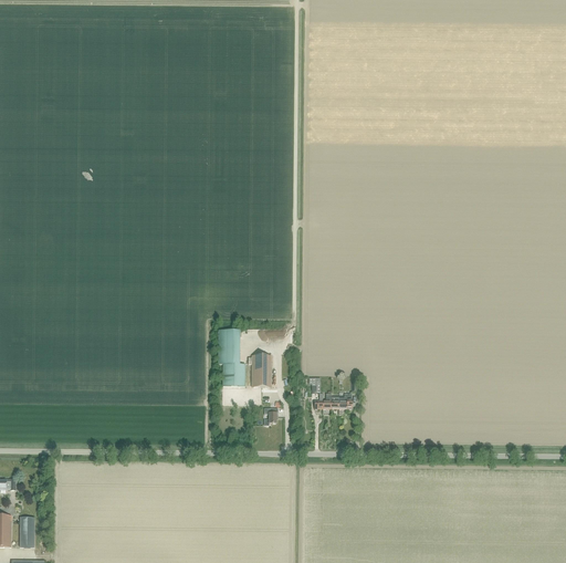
[(222,385),(244,385),(245,363),(239,363),(240,329),(218,329),(218,363),(222,363),(222,385)]
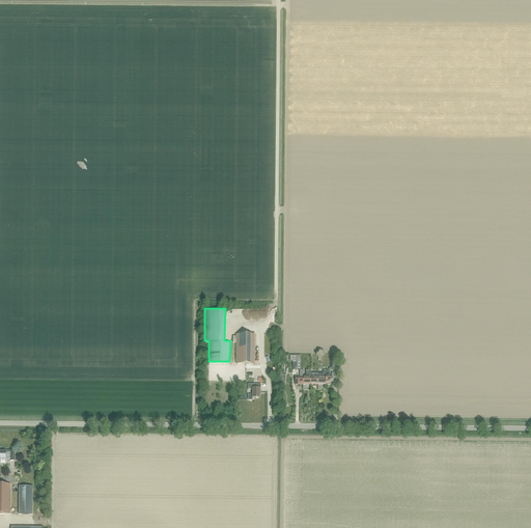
[(254,361),(254,332),(236,332),(236,361),(254,361)]
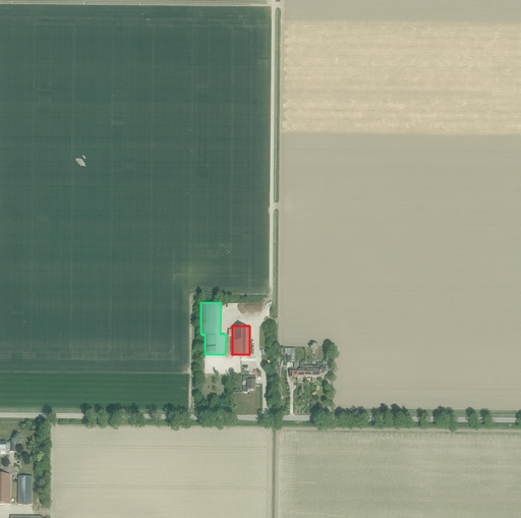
[(294,346),(288,346),(284,346),(284,351),(287,351),(287,360),(291,360),(291,359),(294,359),(294,346)]
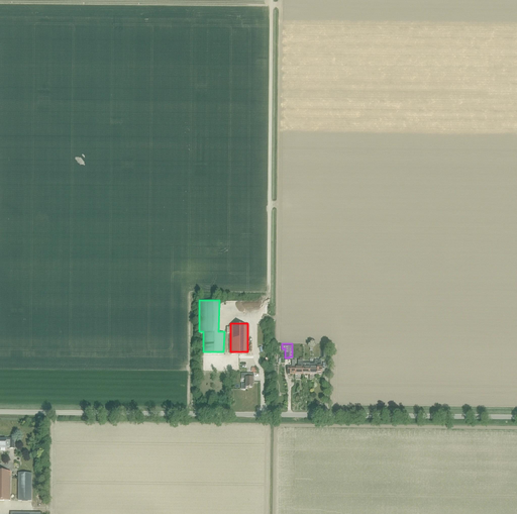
[(309,361),(309,372),(317,372),(317,371),(321,371),(321,357),(314,357),(314,361),(309,361)]
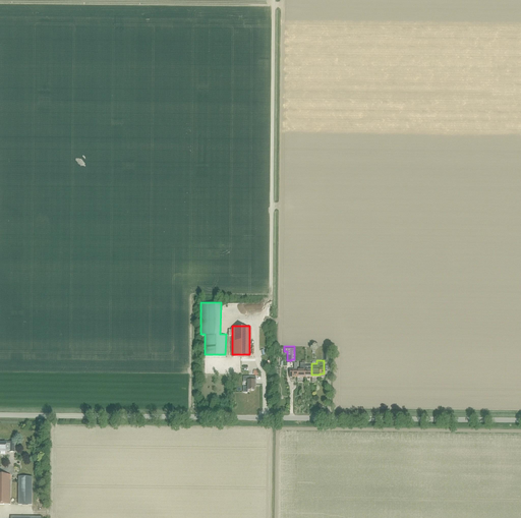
[(254,388),(254,375),(243,373),(243,380),(247,380),(247,385),(243,385),(243,390),(247,390),(247,388),(254,388)]
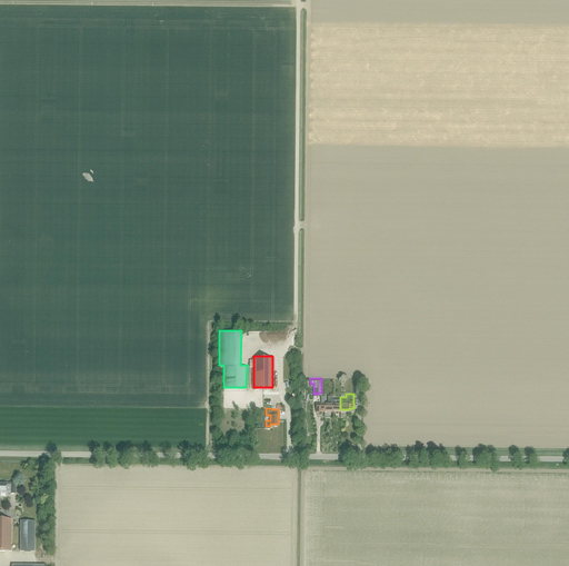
[(0,489),(6,490),(6,489),(10,489),(10,492),(16,492),(16,480),(10,480),(6,480),(6,482),(0,480),(0,489)]
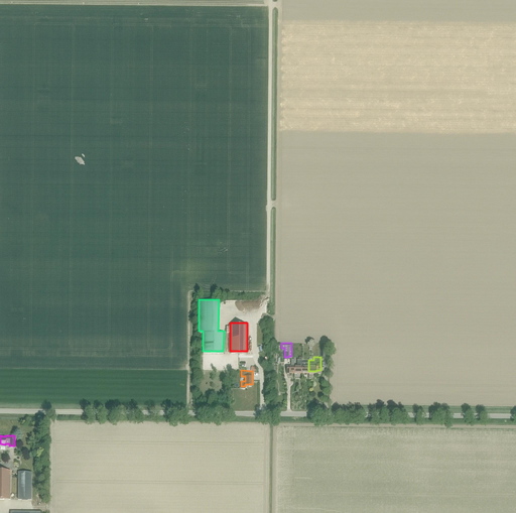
[(0,496),(10,497),(10,469),(0,468),(0,496)]
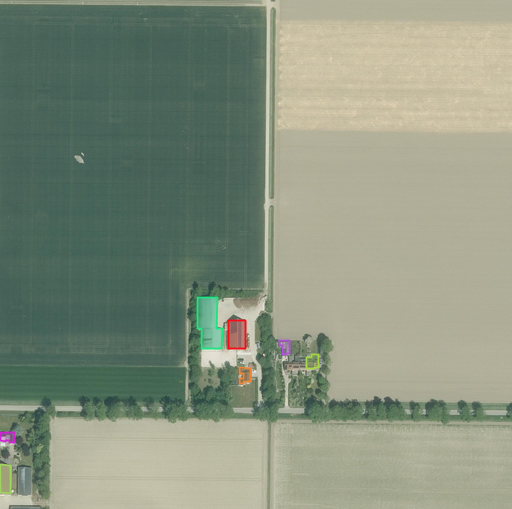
[(18,466),(18,493),(31,494),(31,466),(18,466)]
